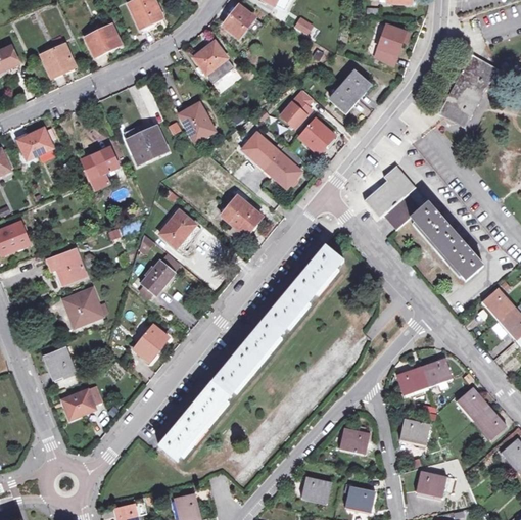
[(149,22),(151,27),(155,25),(153,20),(161,16),(153,0),(131,0),(127,2),(139,27),(149,22)]
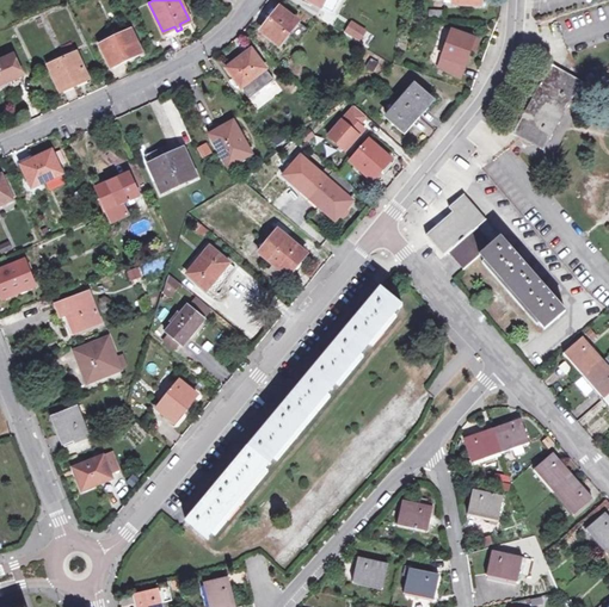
[(332,10),(337,0),(323,0),(321,4),(332,10)]
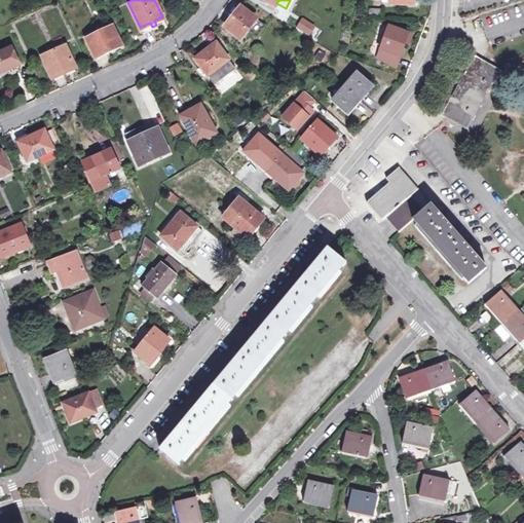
[(226,24),(240,35),(245,30),(253,20),(253,19),(239,6),(226,24)]
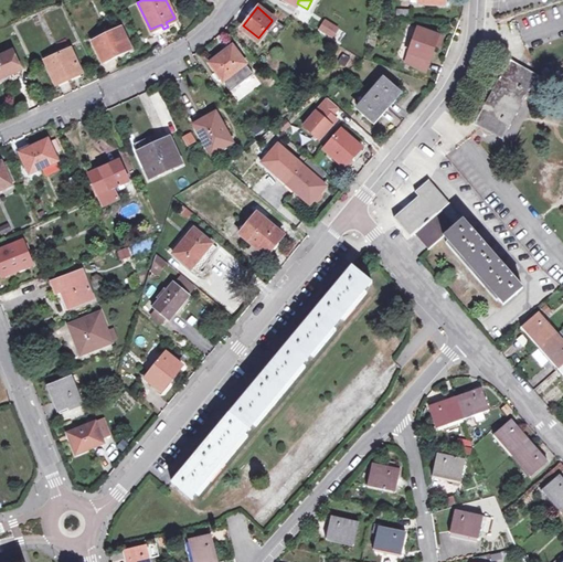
[(337,25),(327,20),(320,29),(331,35),(337,25)]
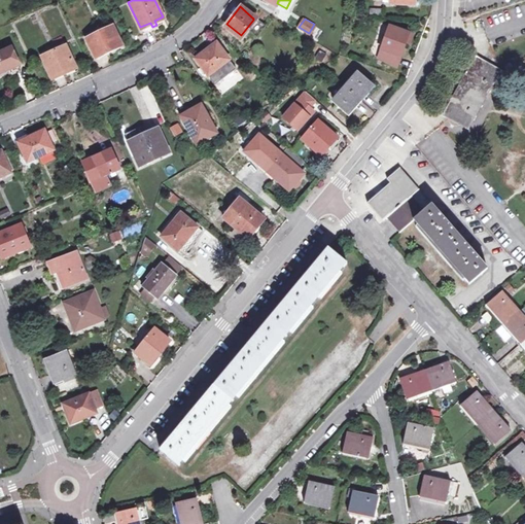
[(251,34),(259,24),(253,20),(245,30),(251,34)]
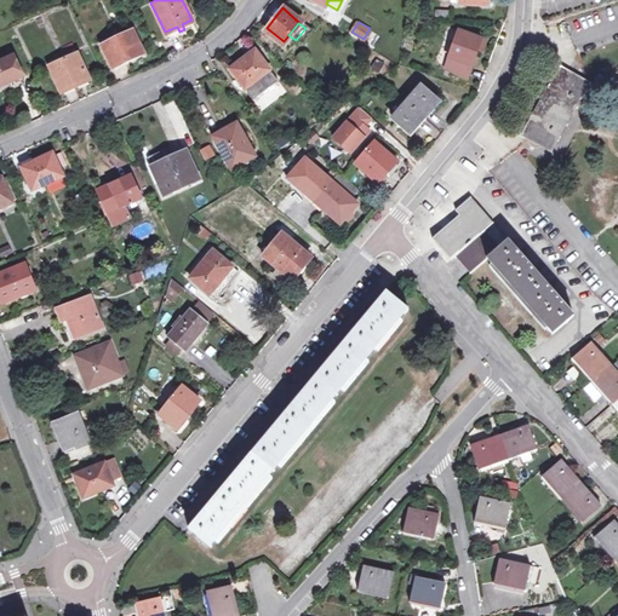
[(167,36),(179,32),(177,27),(165,32),(167,36)]
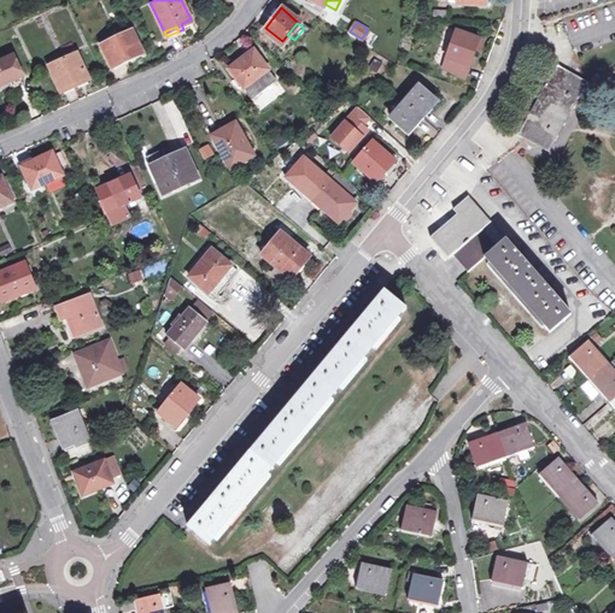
[(99,41),(110,65),(141,51),(130,28),(99,41)]
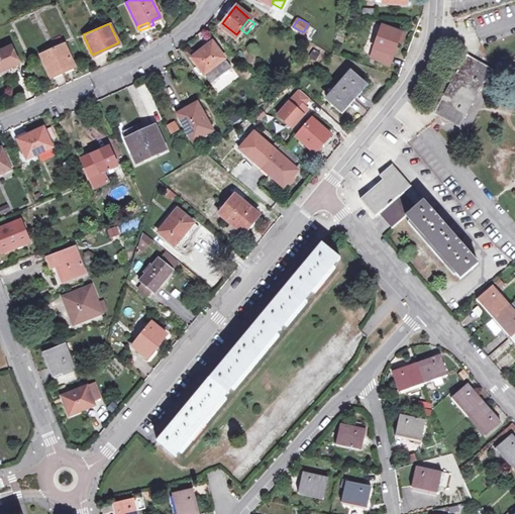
[(393,39),(396,40),(400,30),(381,23),(370,54),(389,61),(391,54),(389,53),(393,39)]
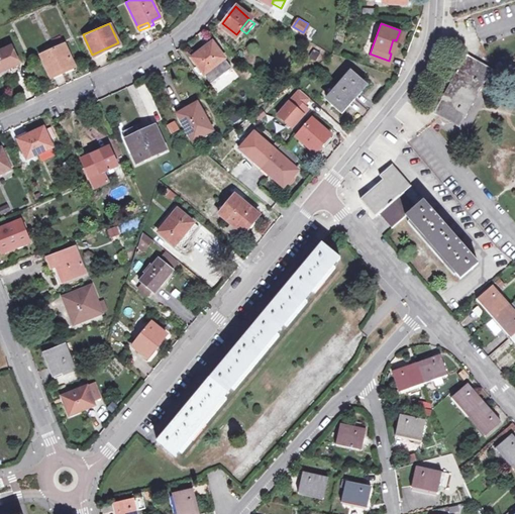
[(191,56),(203,72),(224,57),(211,39),(191,56)]
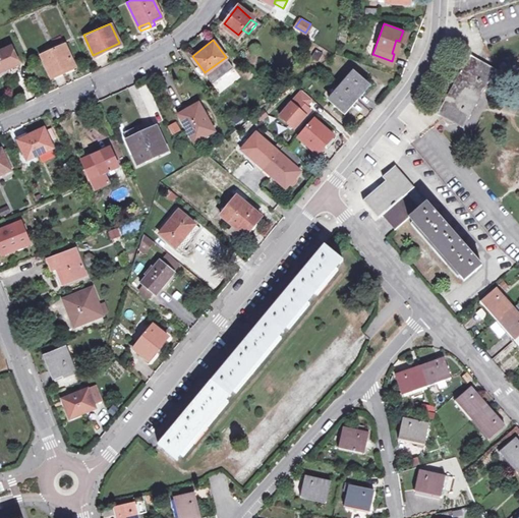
[(41,55),(49,74),(72,63),(63,45),(41,55)]
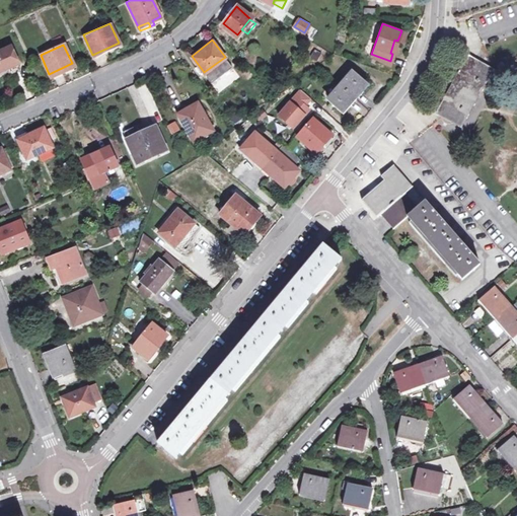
[(0,68),(14,62),(16,61),(9,46),(0,49),(0,68)]
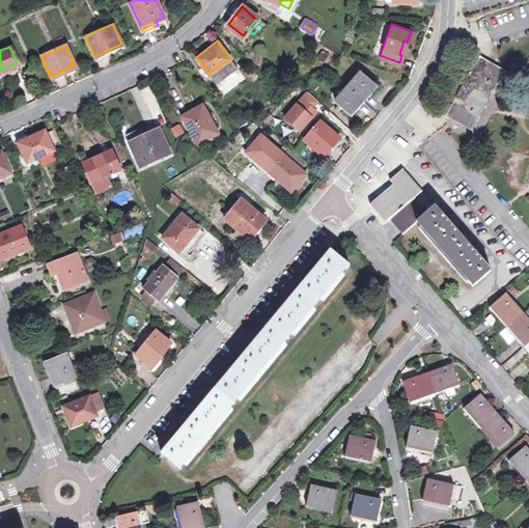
[(323,58),(327,50),(318,47),(315,55),(323,58)]
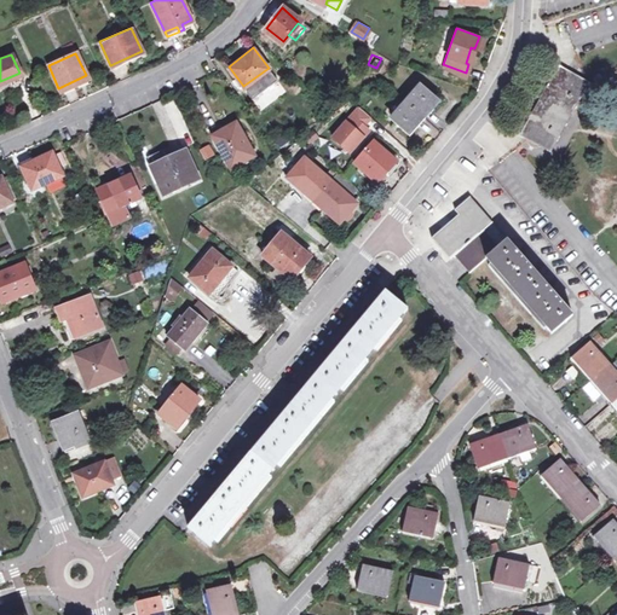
[(547,149),(587,81),(557,64),(517,132),(547,149)]
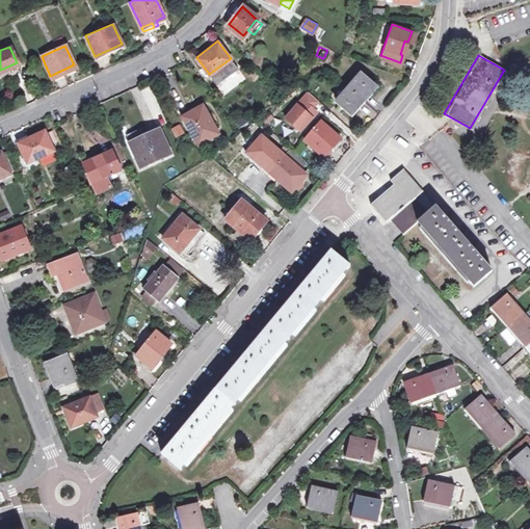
[(0,77),(17,70),(15,63),(0,70),(0,77)]
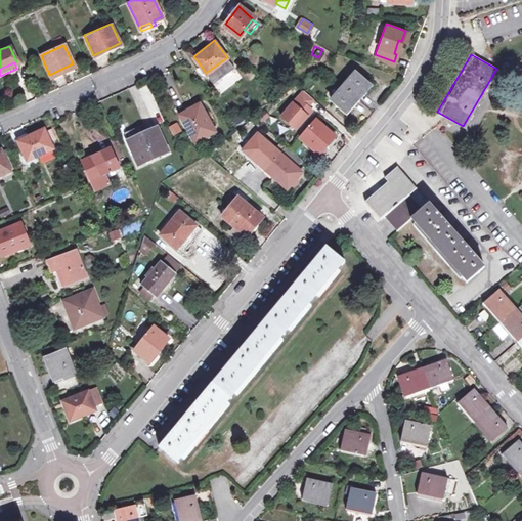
[(330,98),(344,112),(368,83),(354,70),(330,98)]
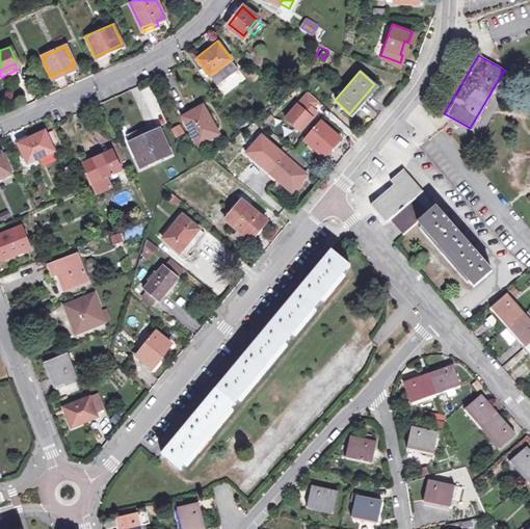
[(312,107),(318,100),(309,91),(285,116),(299,130),(316,111),(312,107)]
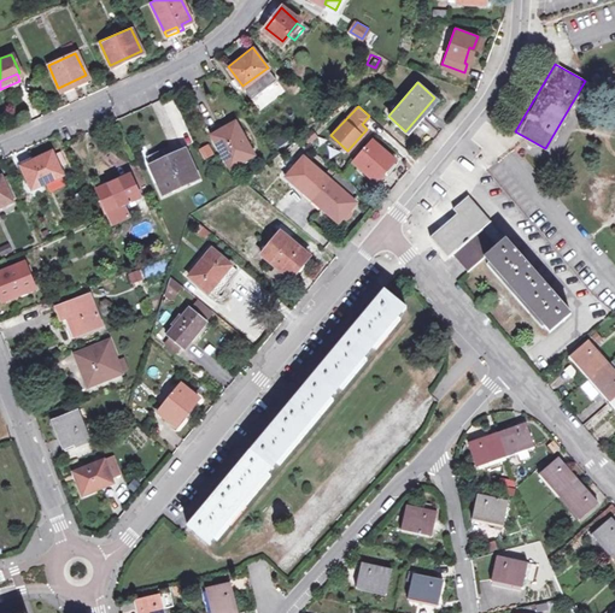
[(210,135),(228,166),(252,152),(235,121),(210,135)]
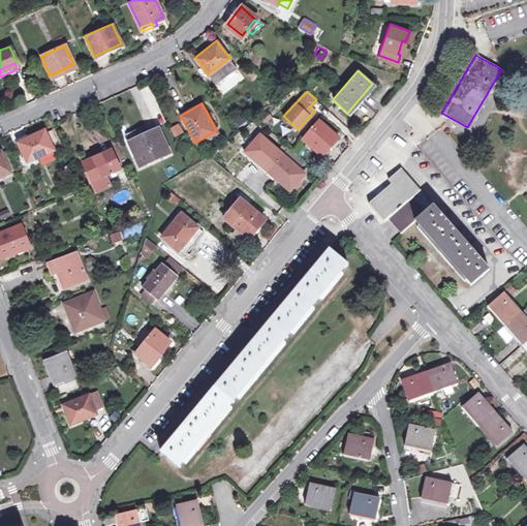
[(302,137),(321,154),(337,136),(318,119),(302,137)]
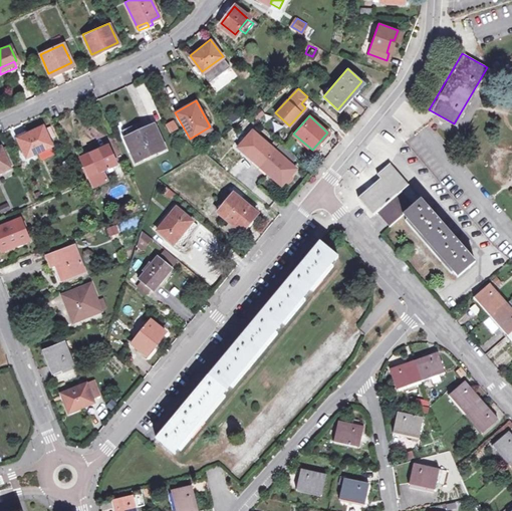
[(173,116),(163,120),(167,130),(176,126),(173,116)]
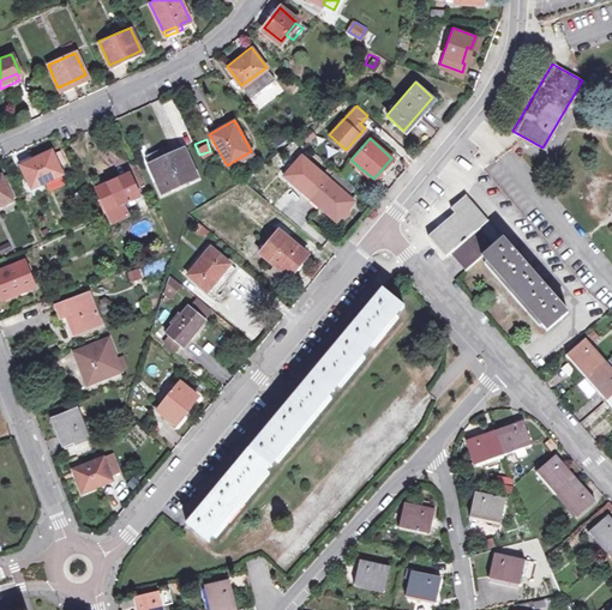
[(148,162),(161,191),(196,175),(183,146),(148,162)]
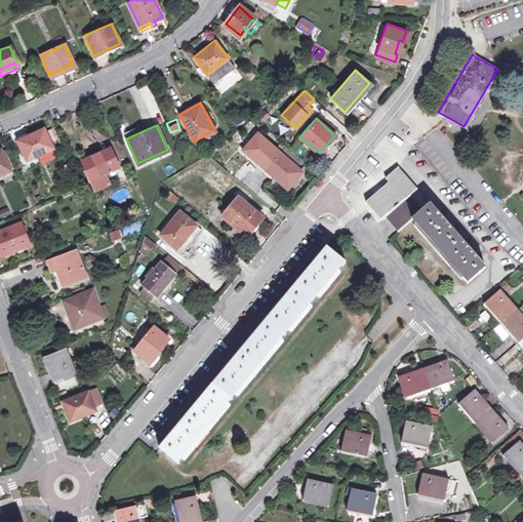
[(16,139),(27,160),(53,148),(44,127),(16,139)]
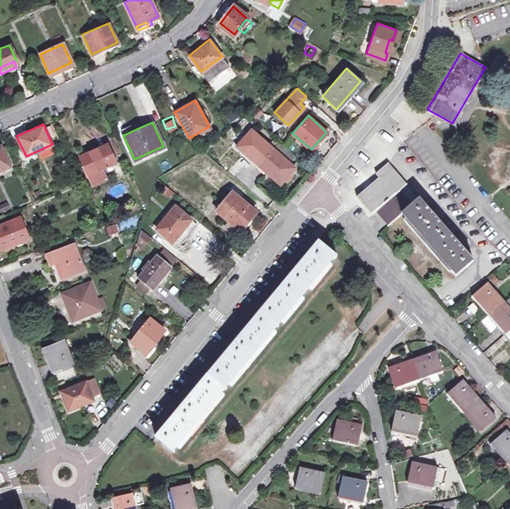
[(244,136),(240,140),(236,145),(280,184),(295,167),(288,161),(282,156),(288,149),(278,141),(272,147),(251,128),(244,136)]
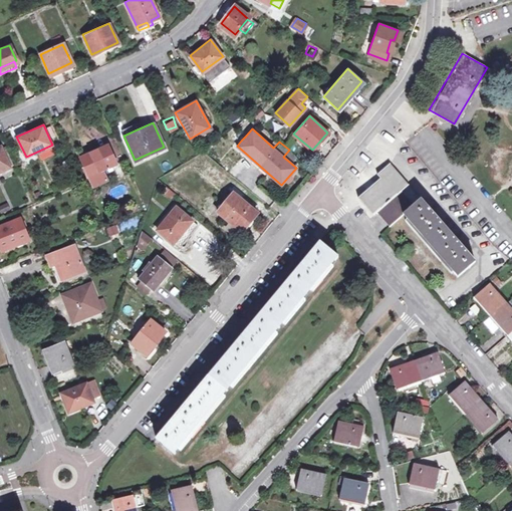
[(88,175),(101,169),(106,167),(108,171),(112,169),(110,165),(115,163),(106,144),(79,156),(88,175)]
